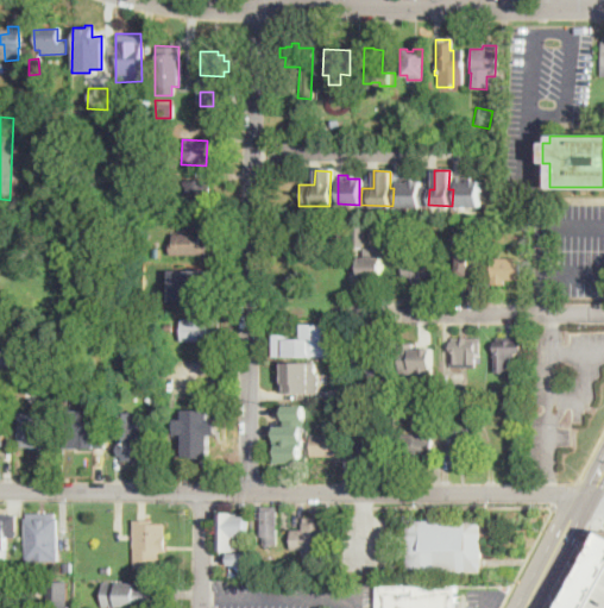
[(397,177),(397,206),(426,206),(426,187),(420,187),(420,182),(408,182),(408,177),(397,177)]
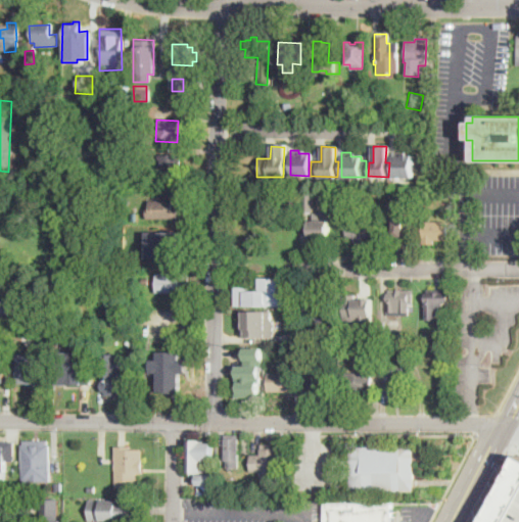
[(391,152),(391,177),(411,177),(411,153),(391,152)]
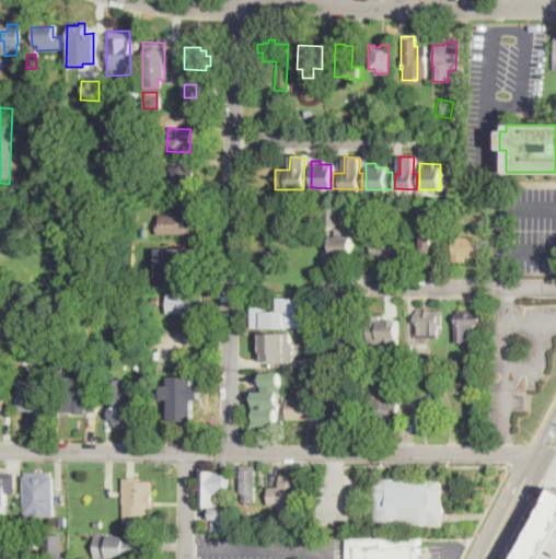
[(190,189),(169,188),(170,166),(192,167),(190,189)]
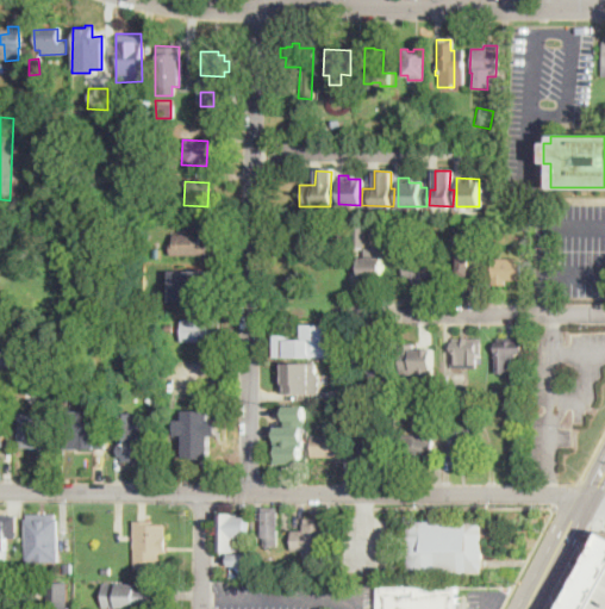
[(362,227),(362,248),(350,247),(351,227),(362,227)]
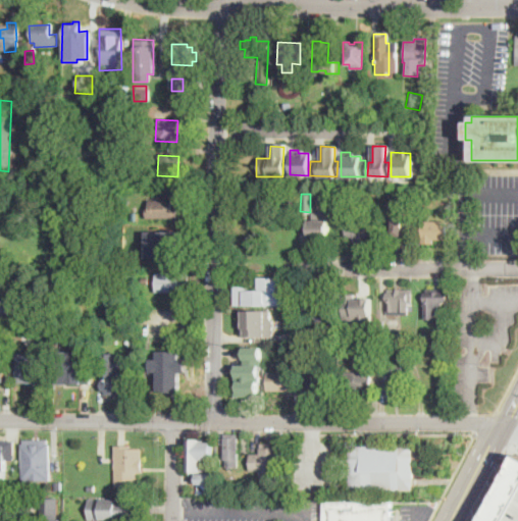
[(170,201),(170,207),(174,207),(174,215),(170,215),(170,219),(144,219),(144,207),(148,207),(147,201),(170,201)]
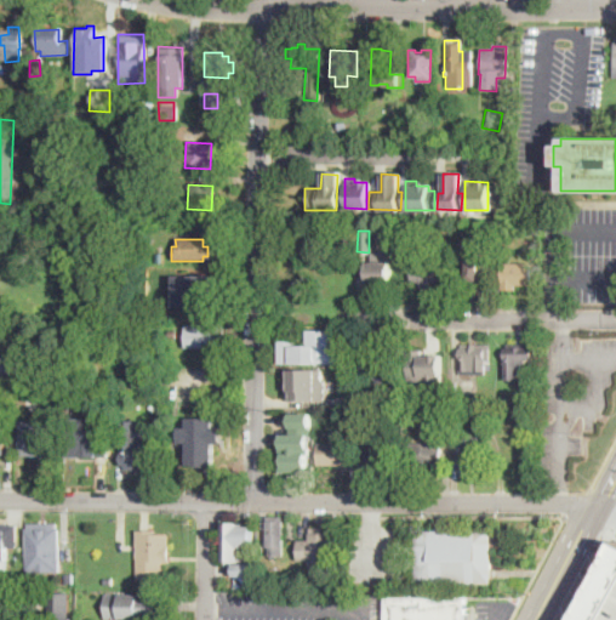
[(484,250),(482,278),(474,277),(473,282),(466,280),(467,277),(461,276),(461,254),(475,254),(475,250),(484,250)]
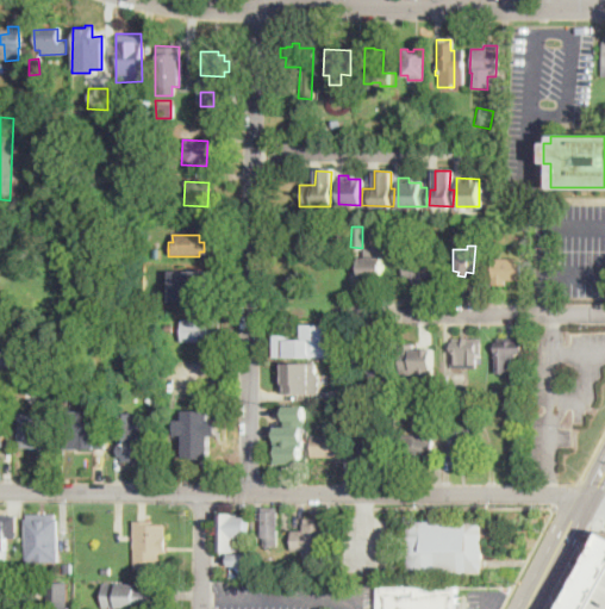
[(426,256),(425,269),(431,271),(430,281),(400,278),(403,258),(419,259),(420,255),(426,256)]
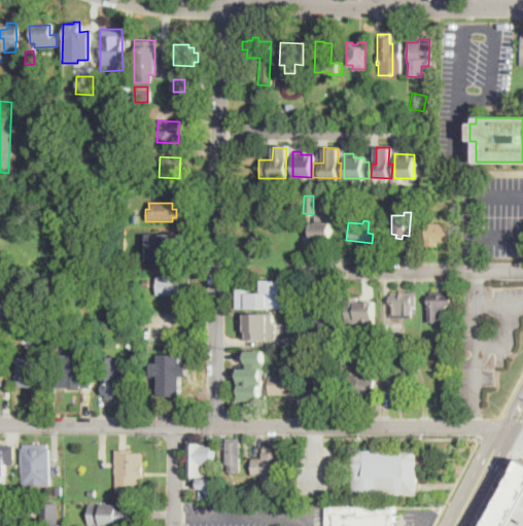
[(329,244),(316,244),(316,243),(308,243),(308,223),(329,223),(329,244)]
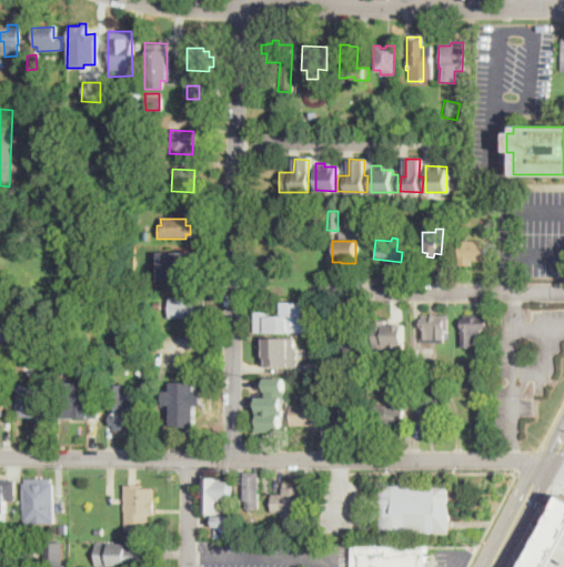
[(484,262),(469,262),(469,265),(456,265),(456,242),(484,242),(484,262)]
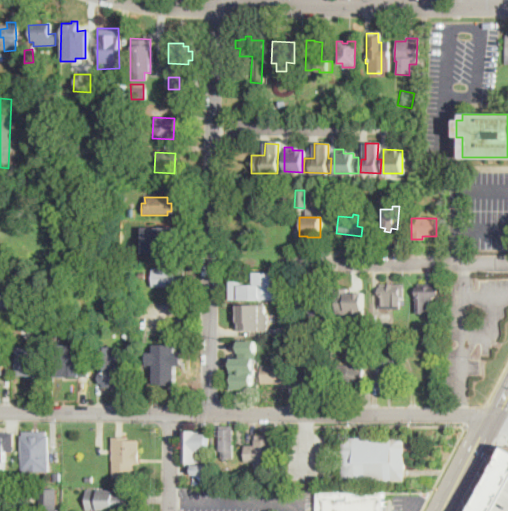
[(173,253),(152,253),(152,227),(174,227),(173,253)]
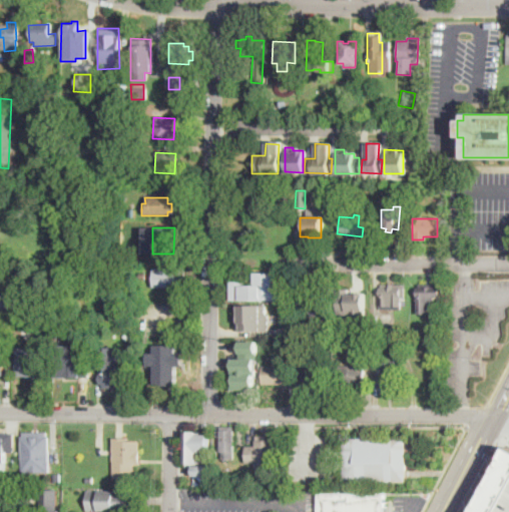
[(181,269),(181,284),(177,284),(177,289),(150,288),(151,269),(168,270),(168,266),(177,266),(177,269),(181,269)]
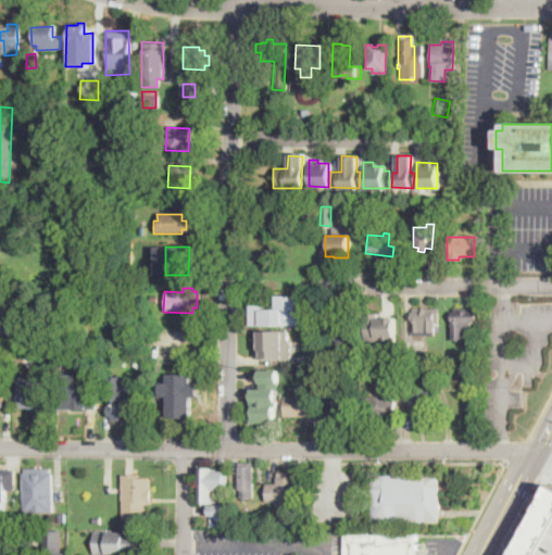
[(295,297),(295,315),(298,315),(298,325),(295,325),(295,328),(246,327),(247,306),(261,306),(261,312),(272,312),(272,297),(295,297)]
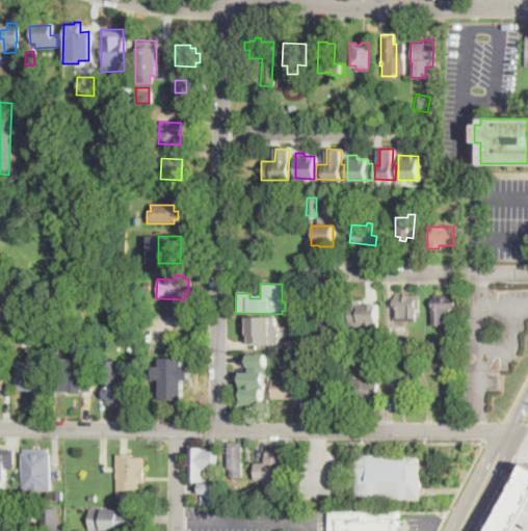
[(395,321),(395,296),(416,296),(416,309),(413,309),(413,321),(395,321)]
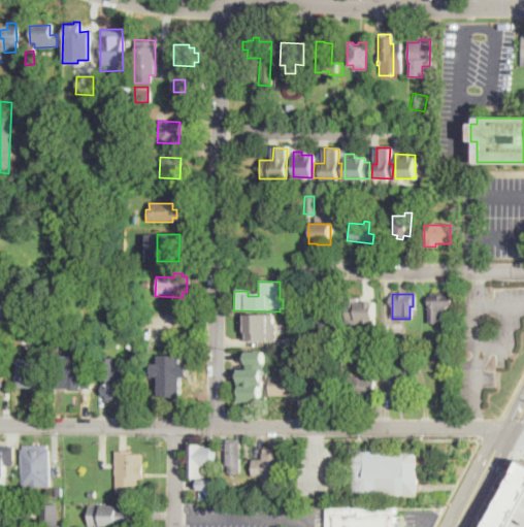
[(344,296),(344,323),(357,323),(357,334),(373,333),(373,301),(356,301),(356,296),(344,296)]
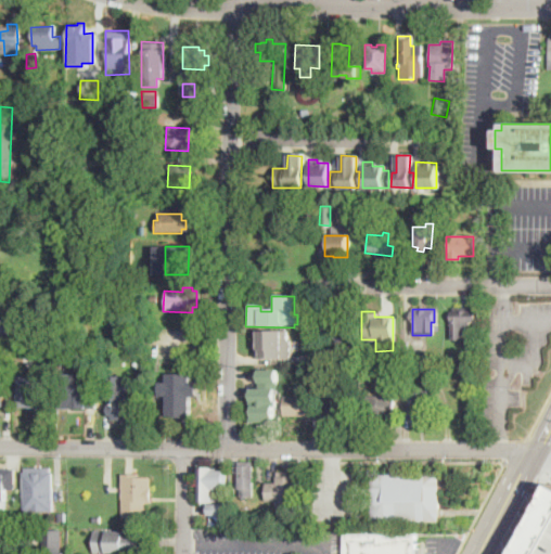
[(459,340),(449,340),(448,311),(473,311),(473,322),(468,322),(468,326),(463,326),(463,336),(459,336),(459,340)]
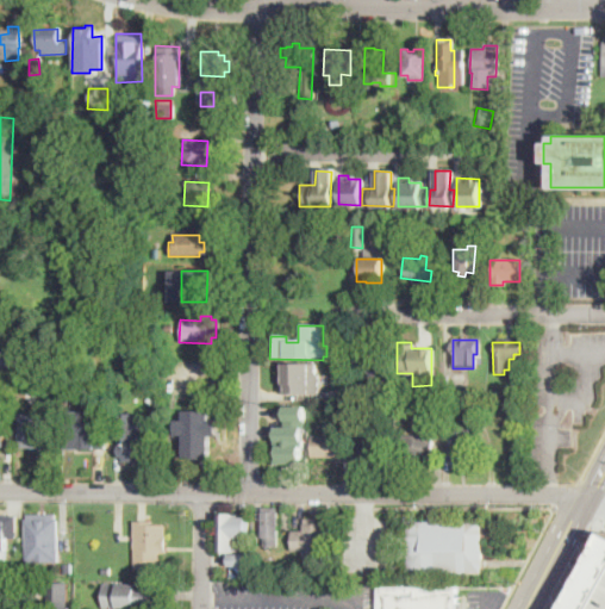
[(381,360),(376,360),(375,377),(366,376),(366,372),(353,372),(353,349),(381,350),(381,360)]
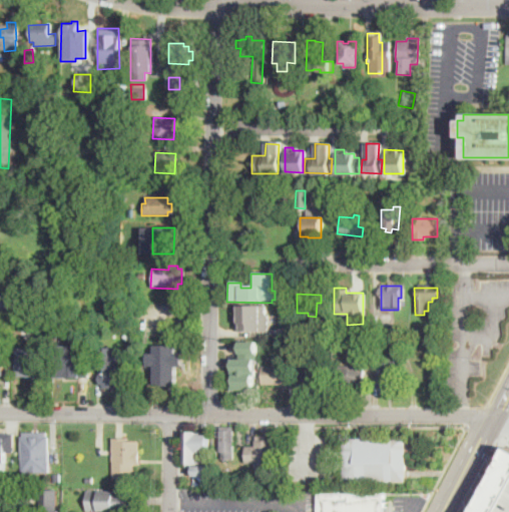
[(260,332),(250,332),(250,339),(237,339),(237,332),(235,332),(235,306),(264,306),(264,318),(260,318),(260,332)]
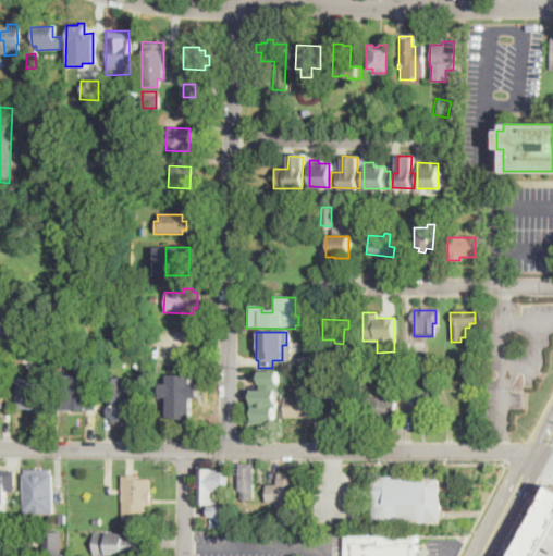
[(60,371),(52,371),(53,362),(44,362),(44,355),(51,356),(51,358),(61,358),(60,371)]
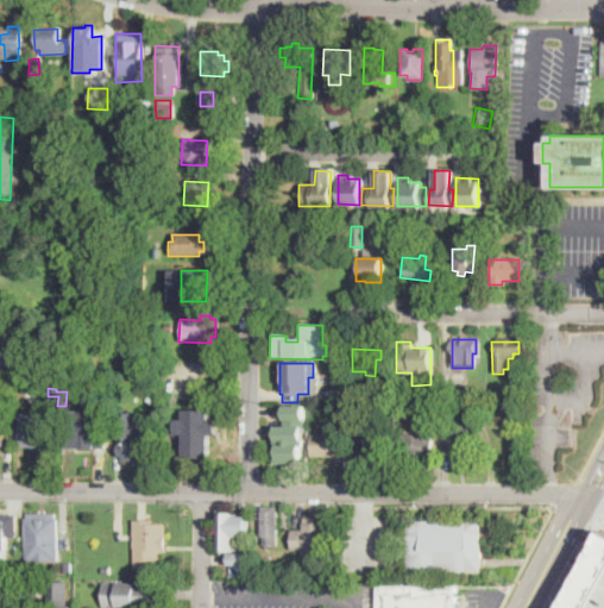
[(469,388),(469,399),(447,397),(448,388),(469,388)]
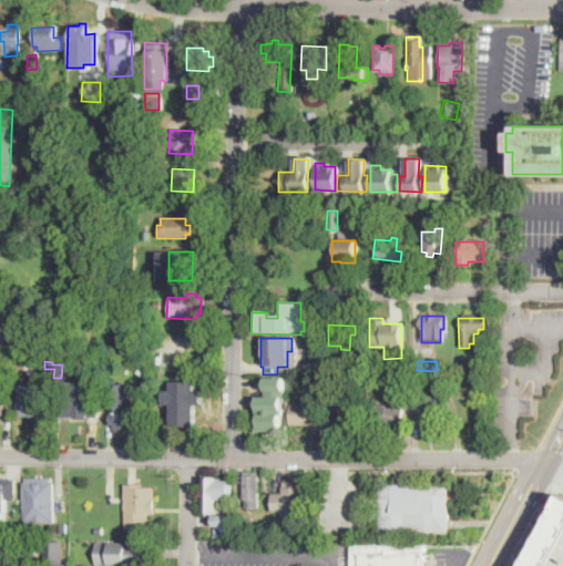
[(421,384),(421,373),(433,373),(433,384),(421,384)]
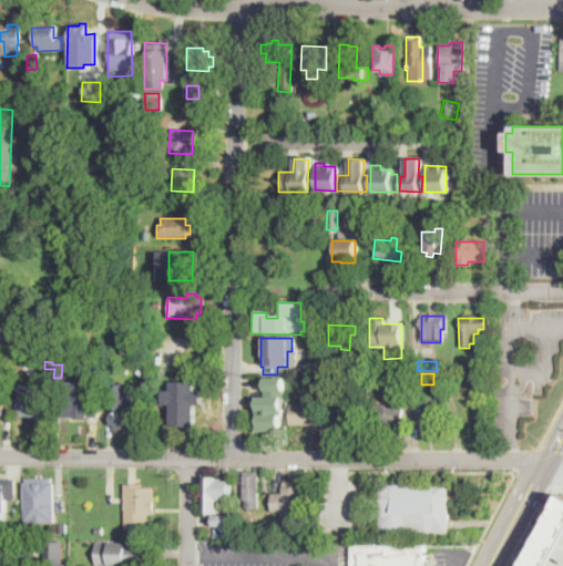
[(323,380),(321,388),(318,387),(317,388),(308,386),(310,378),(323,380)]
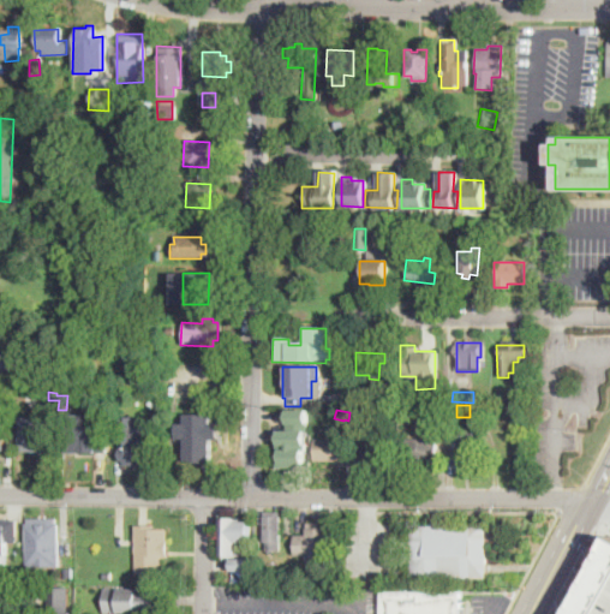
[(305,412),(305,434),(303,434),(303,452),(301,452),(301,466),(291,465),(291,469),(273,469),(274,433),(283,433),(283,424),(281,424),(281,411),(305,412)]
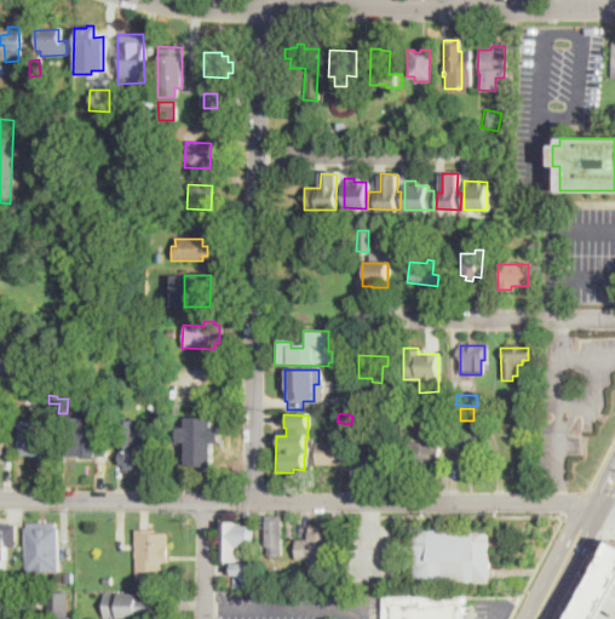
[(96,419),(96,458),(64,458),(64,419),(96,419)]
